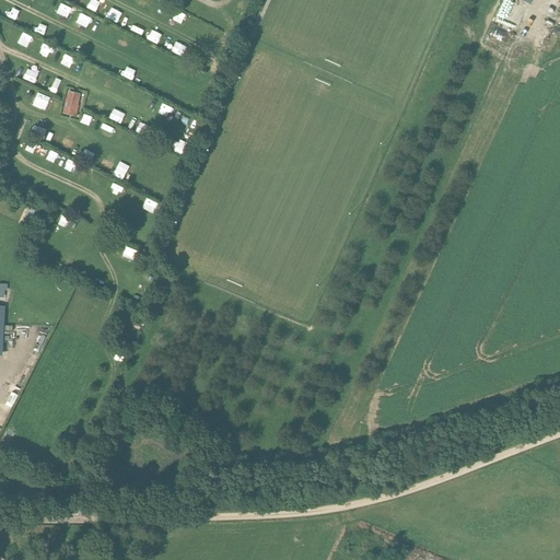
[(25,32),(20,42),(28,46),(34,36),(25,32)]
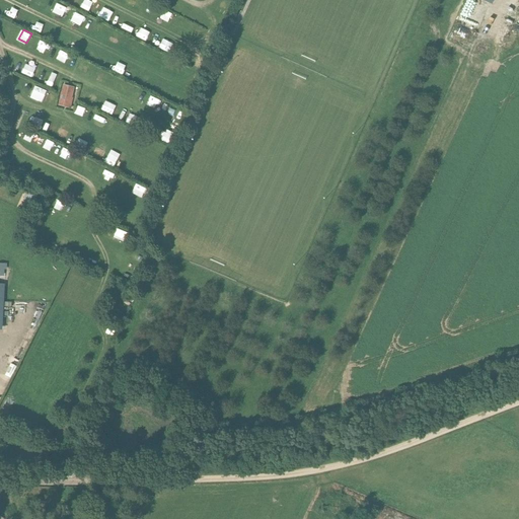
[(81,59),(78,68),(88,72),(91,63),(81,59)]
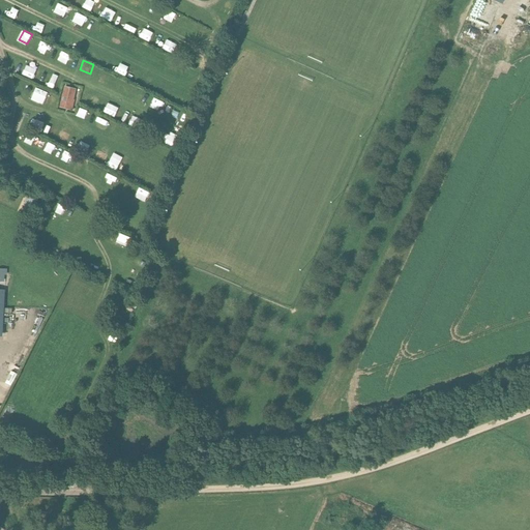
[(34,79),(45,83),(49,75),(38,69),(34,79)]
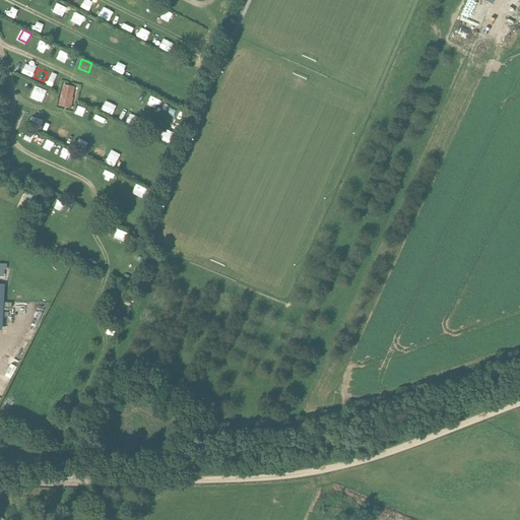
[(72,98),(74,87),(63,85),(58,106),(71,109),(73,99),(72,98)]
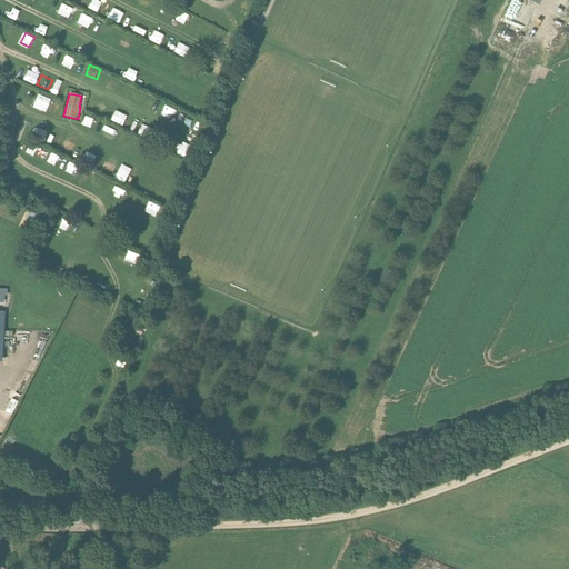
[(37,109),(50,115),(56,100),(41,95),(37,109)]
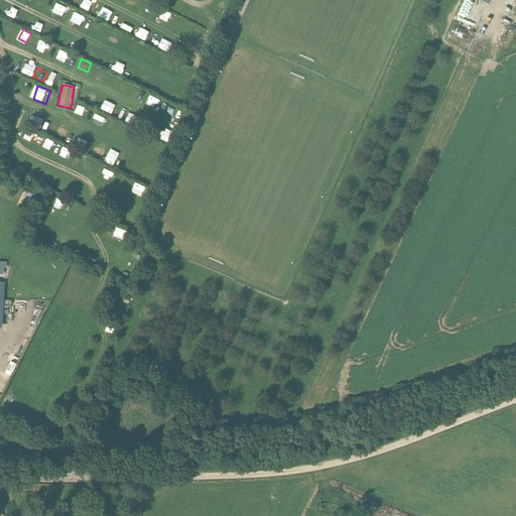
[(35,134),(32,141),(38,144),(41,136),(35,134)]
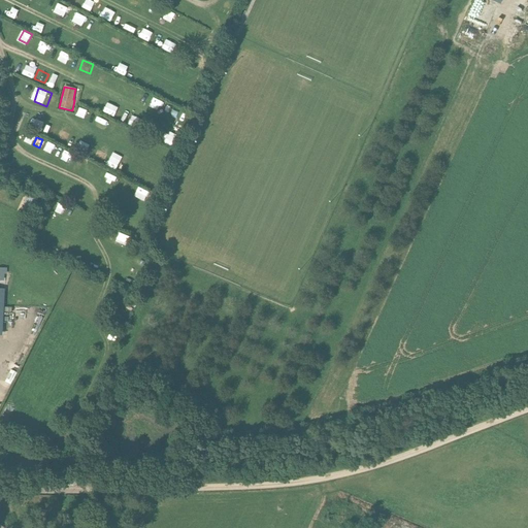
[(108,165),(118,169),(122,160),(112,156),(108,165)]
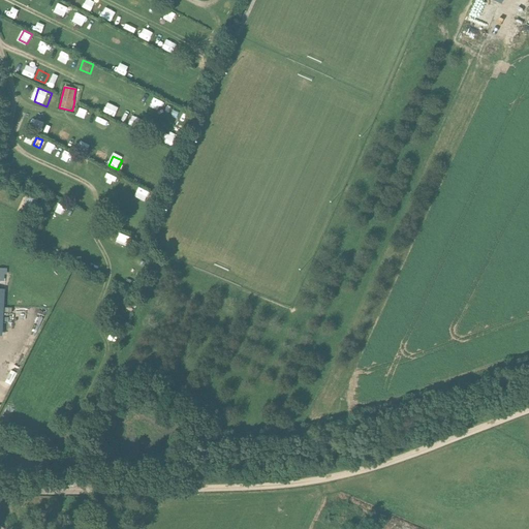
[(145,201),(150,191),(141,186),(135,196),(145,201)]
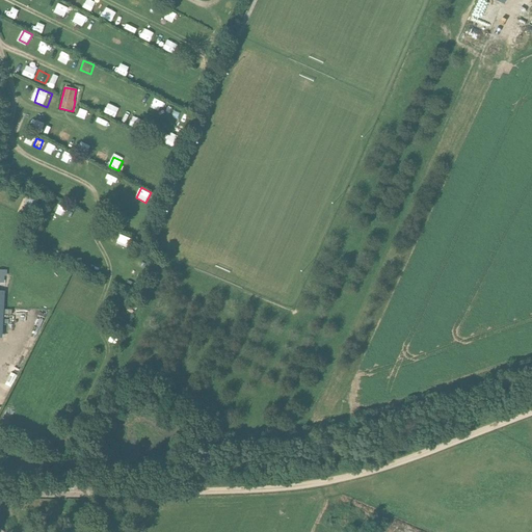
[(28,196),(25,203),(34,207),(36,200),(28,196)]
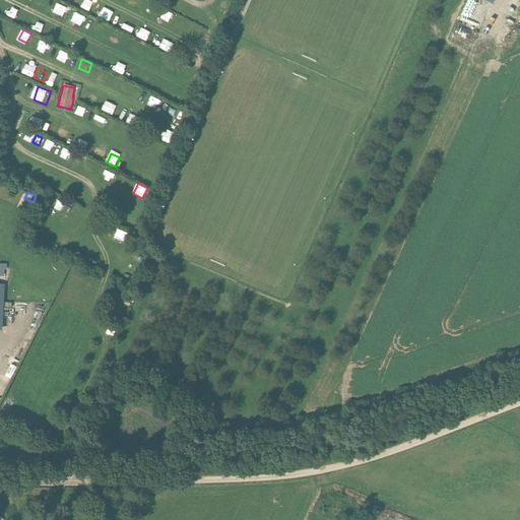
[(120,229),(116,236),(122,240),(127,233),(120,229)]
